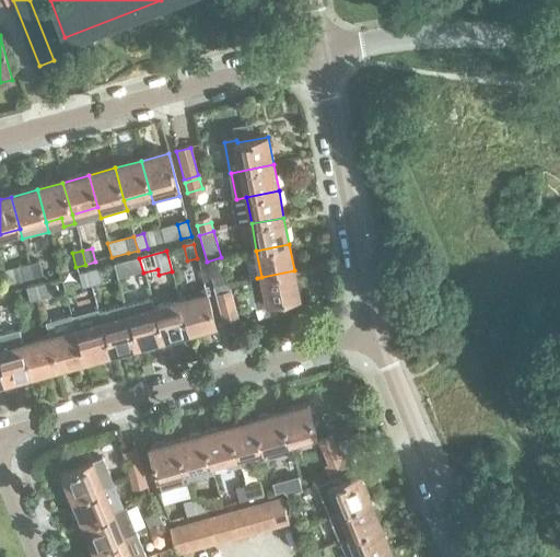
[(135,275),(143,273),(139,258),(130,260),(135,275)]
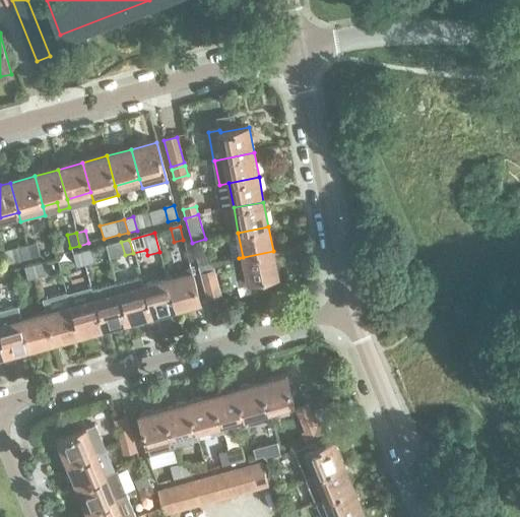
[(27,246),(30,259),(40,256),(37,244),(27,246)]
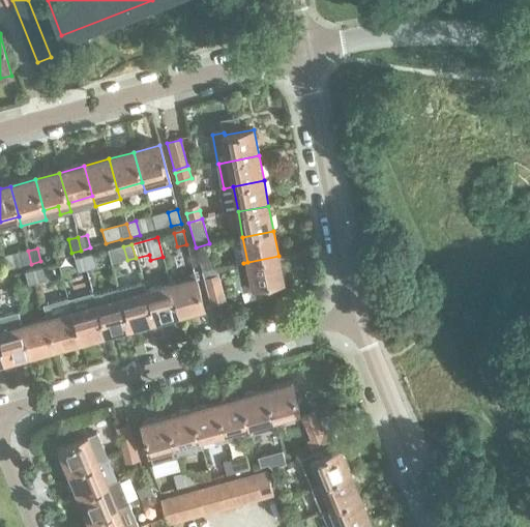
[(22,266),(31,264),(28,251),(19,253),(22,266)]
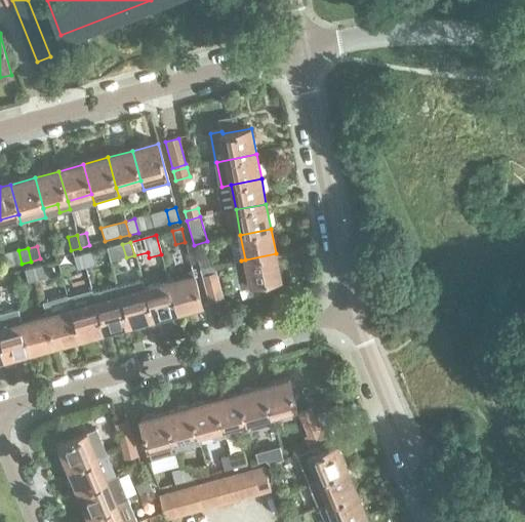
[(82,255),(85,269),(94,267),(91,252),(82,255)]
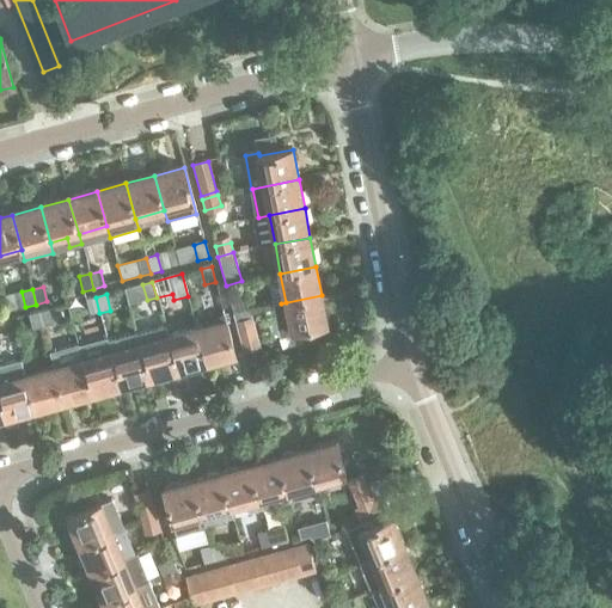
[(281,304),(274,305),(280,338),(293,335),(292,332),(326,326),(322,295),(281,304)]
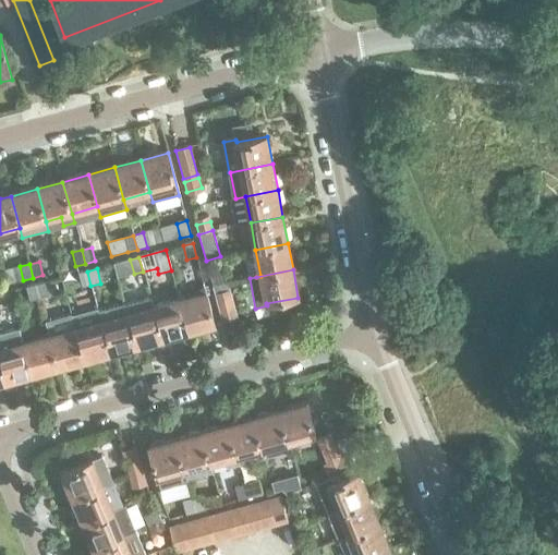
[(82,288),(91,286),(87,272),(79,274),(82,288)]
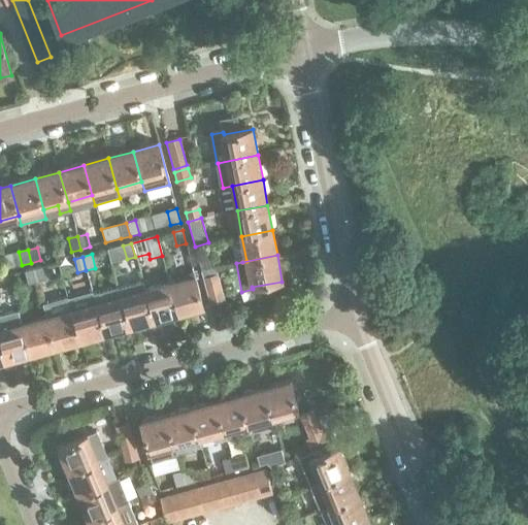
[(201,271),(215,268),(212,258),(199,262),(201,271)]
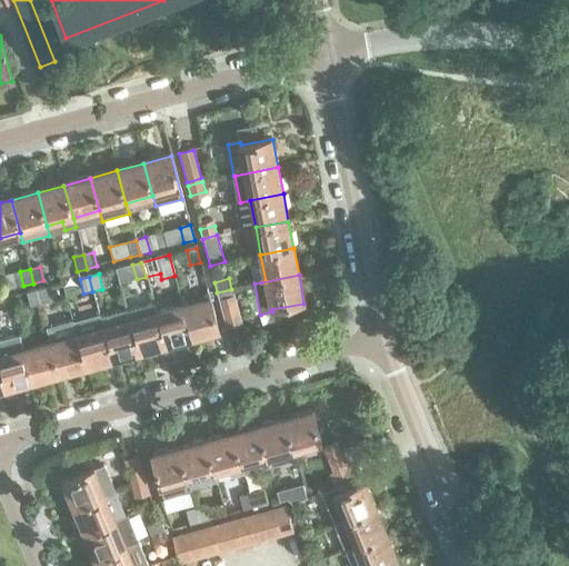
[(36,291),(40,306),(50,303),(46,288),(36,291)]
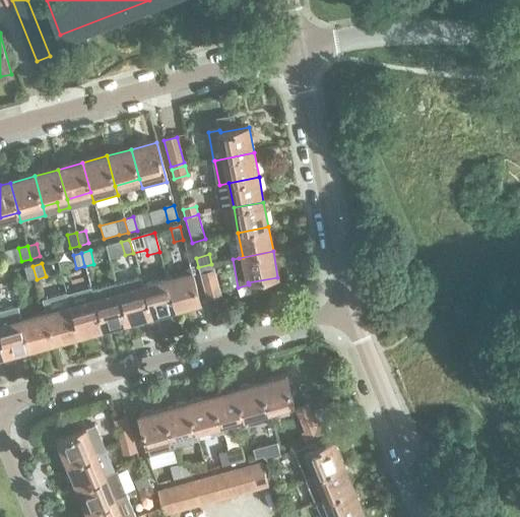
[(220,297),(213,271),(214,270),(212,264),(211,264),(198,267),(200,274),(208,301),(220,297)]
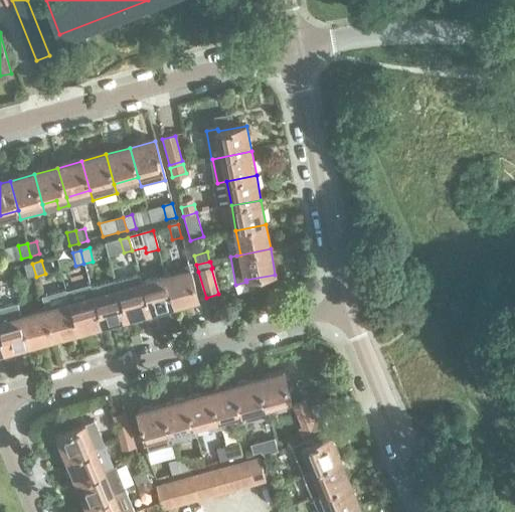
[(27,279),(36,277),(32,264),(23,266),(27,279)]
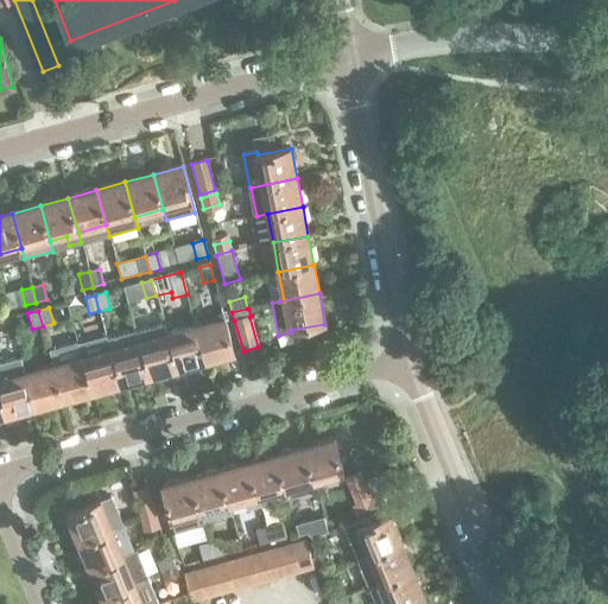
[(214,323),(195,329),(204,363),(234,355),(223,315),(213,317),(214,323)]
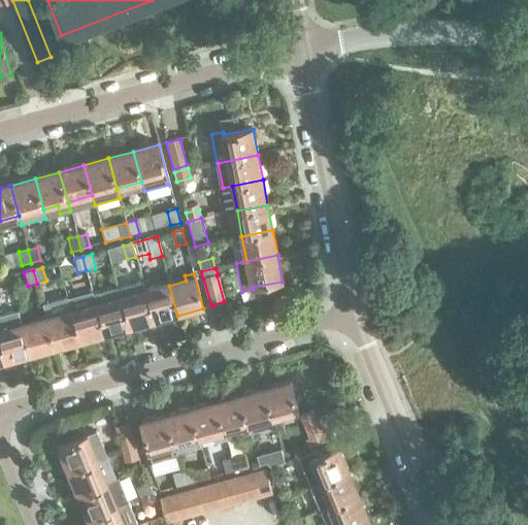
[(153,322),(144,292),(142,284),(118,290),(121,299),(129,329),(153,322)]
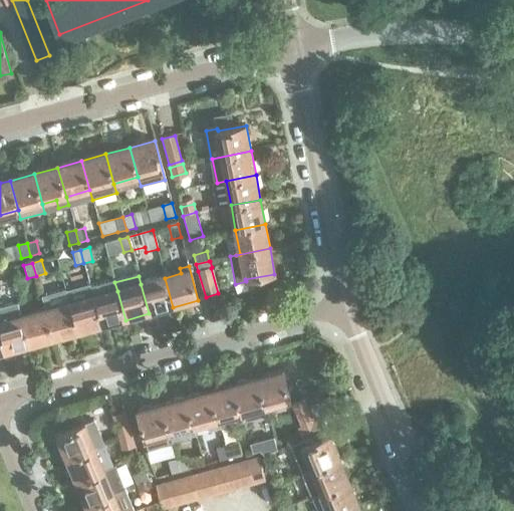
[(165,278),(141,284),(149,313),(173,307),(165,278)]
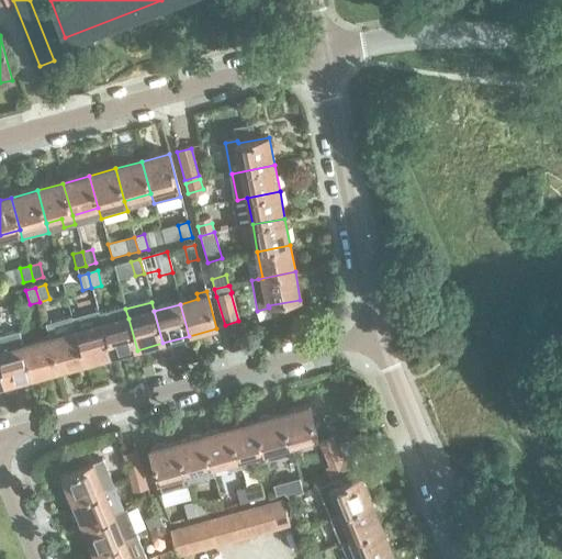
[(113,322),(110,311),(99,313),(111,357),(137,350),(128,319),(113,322)]
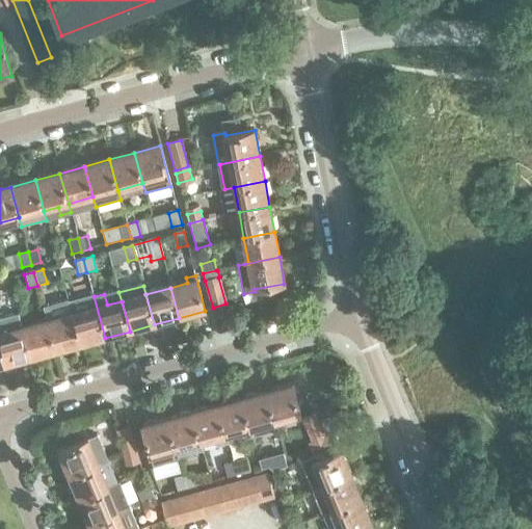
[(80,345),(105,338),(94,296),(83,299),(86,311),(72,315),(80,345)]
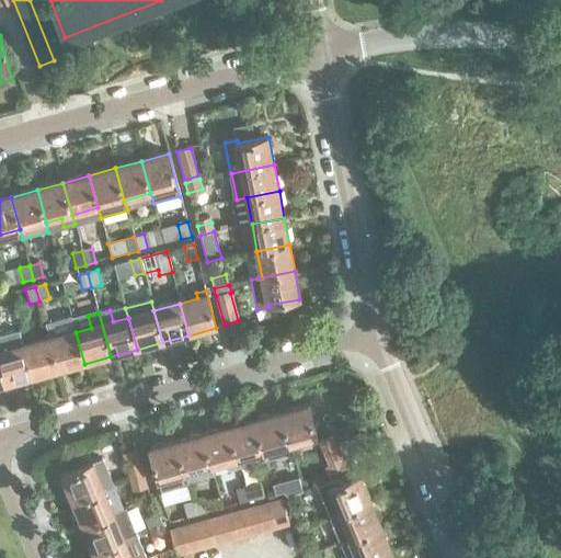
[(76,332),(49,339),(58,371),(84,364),(76,332)]
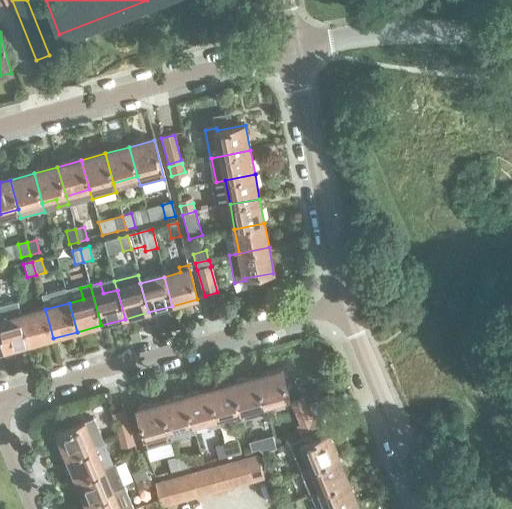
[(45,309),(21,316),(29,345),(53,338),(45,309)]
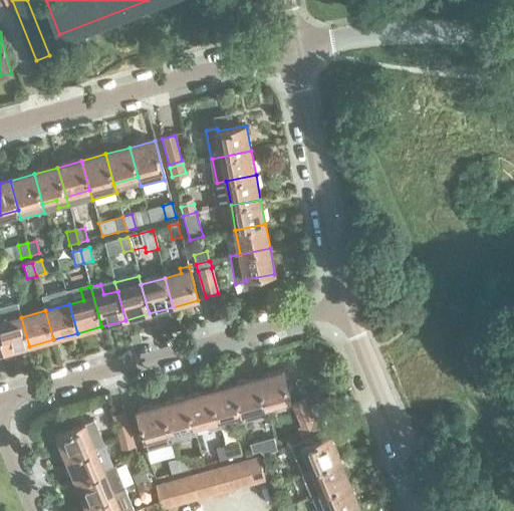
[(29,346),(21,317),(0,322),(0,332),(5,352),(29,346)]
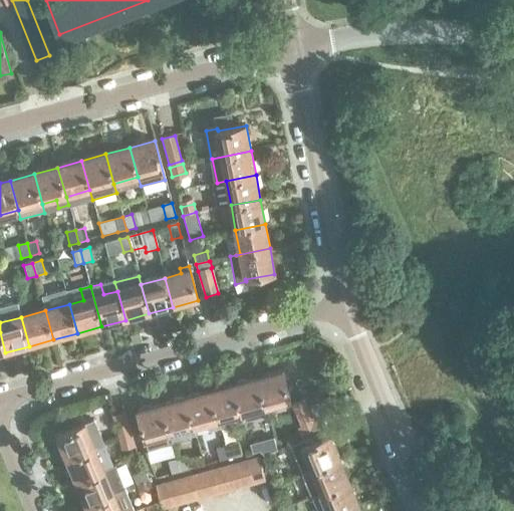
[(282,372),(258,378),(265,408),(290,402),(282,372)]
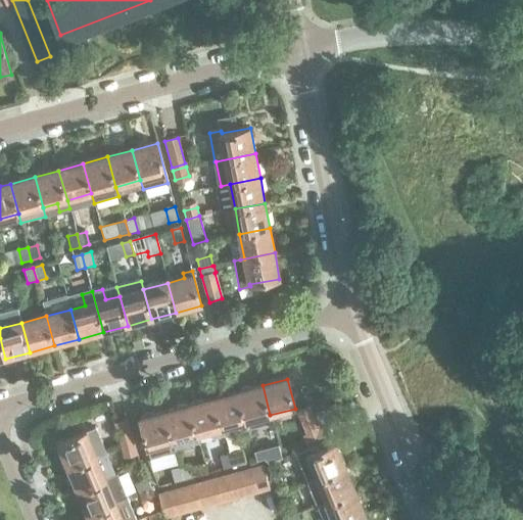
[(270,415),(263,385),(238,392),(246,422),(270,415)]
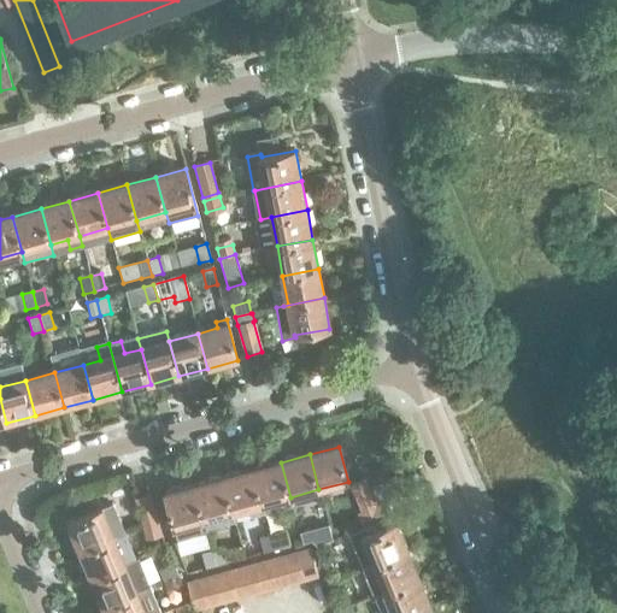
[(291,497),(281,463),(252,470),(262,505),(291,497)]
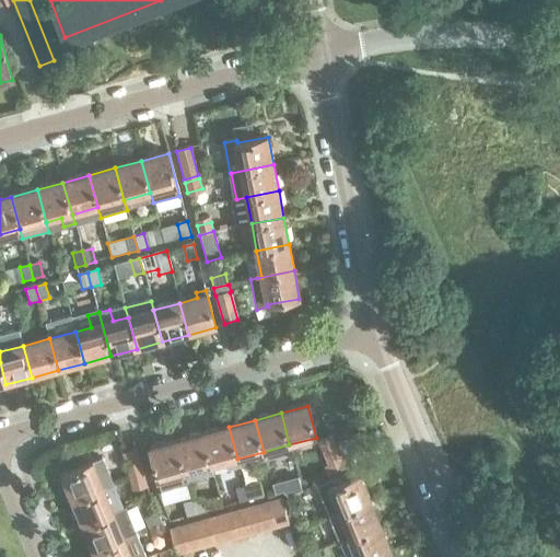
[(240,467),(237,459),(229,427),(202,433),(211,465),(225,462),(228,471),(240,467)]
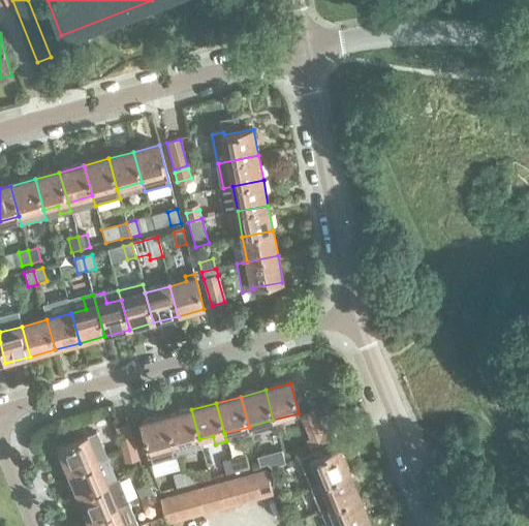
[(199,439),(191,409),(167,416),(176,446),(199,439)]
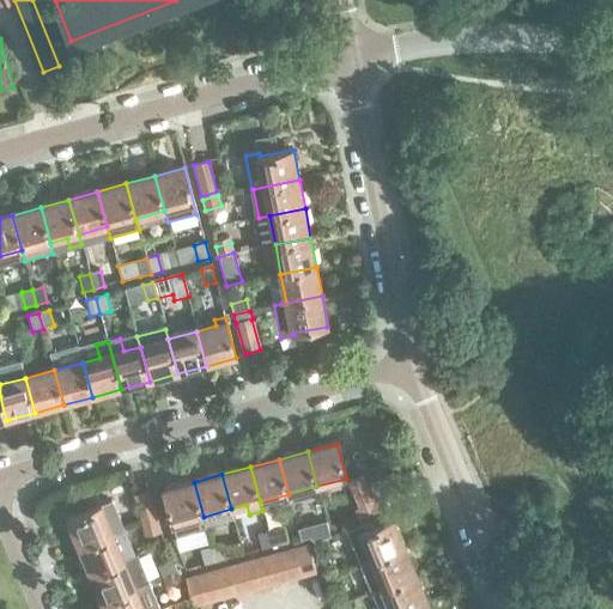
[(374,504),(363,476),(347,482),(359,510),(374,504)]
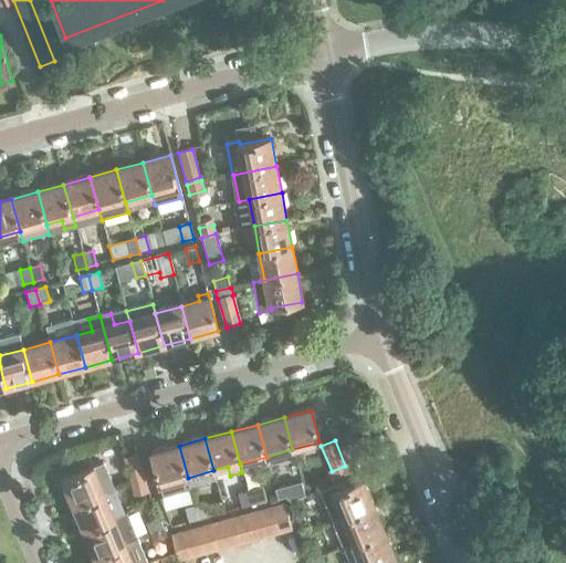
[(188,478),(179,446),(152,452),(159,483),(160,485),(188,478)]
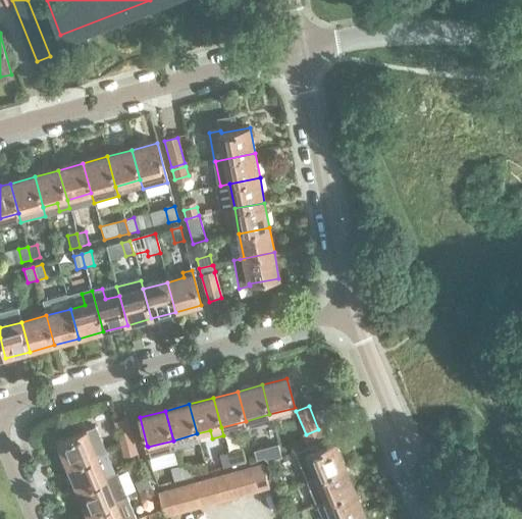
[(122,449),(135,446),(127,420),(115,423),(122,449)]
